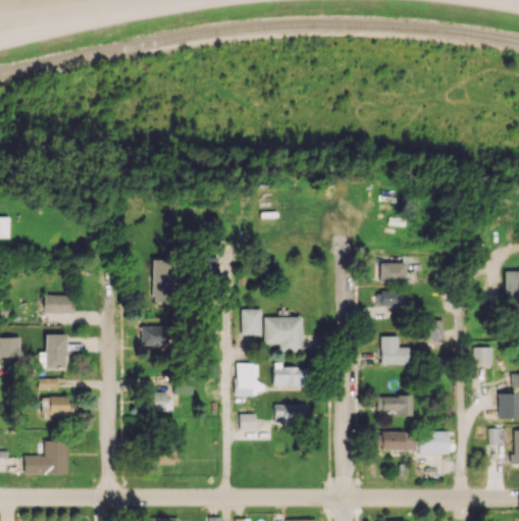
[(10,217),(0,216),(0,238),(10,239),(10,217)]
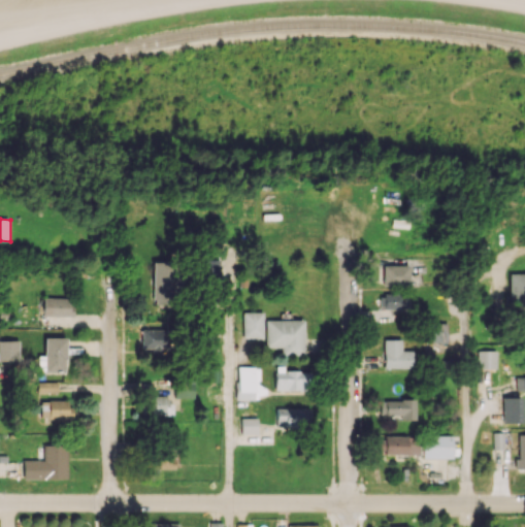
[(222,260),(206,260),(205,277),(222,278),(222,260)]
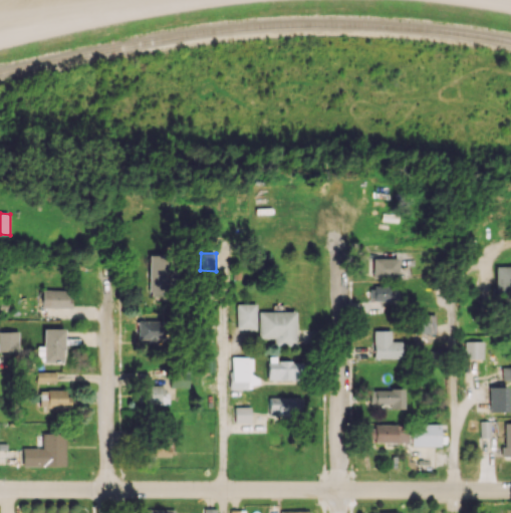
[(152,301),(175,300),(174,256),(151,256),(152,301)]
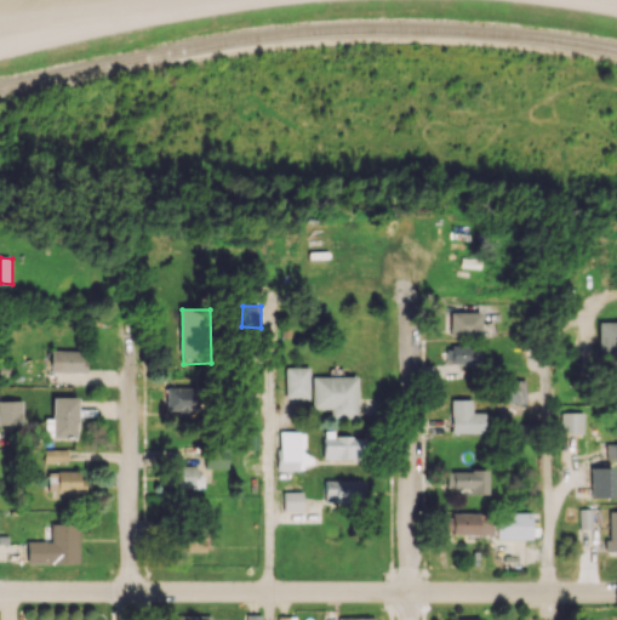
[(453,336),(484,336),(484,313),(452,314),(453,336)]
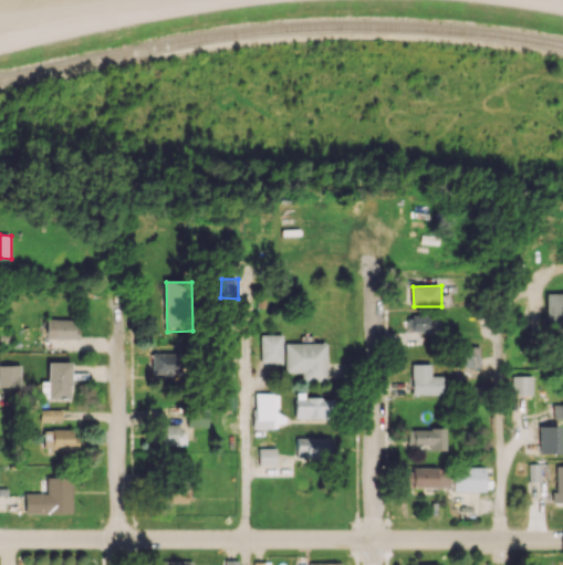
[(549,330),(562,328),(562,293),(549,294),(549,330)]
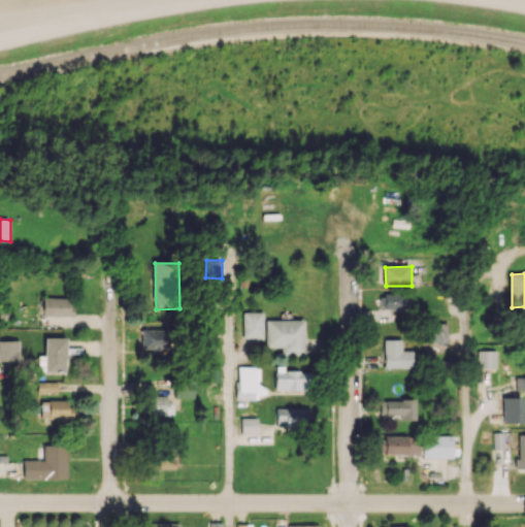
[(411,311),(412,295),(383,294),(382,311),(411,311)]
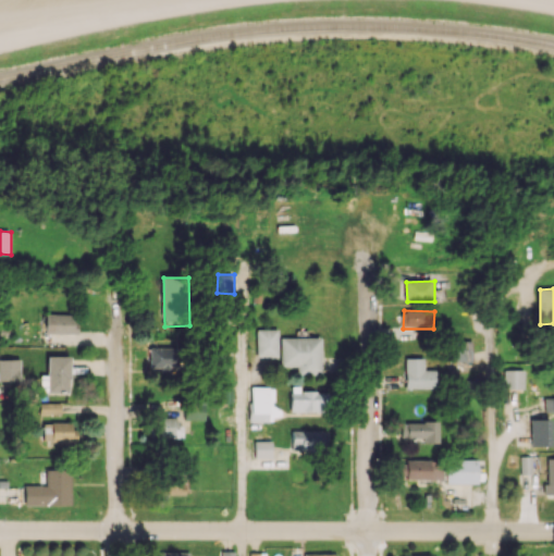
[(47,334),(79,334),(79,316),(48,314),(47,334)]
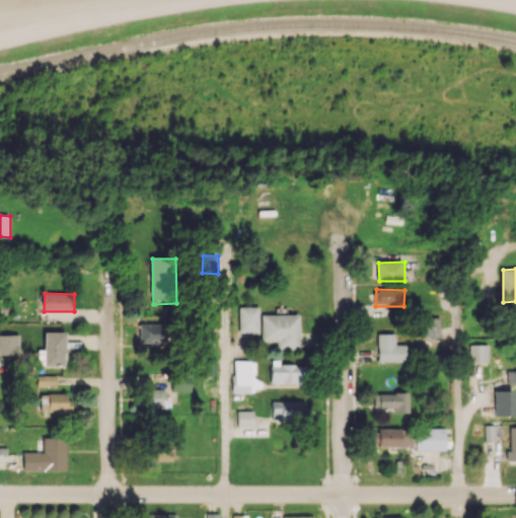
[(261,333),(261,307),(240,308),(241,334),(261,333)]
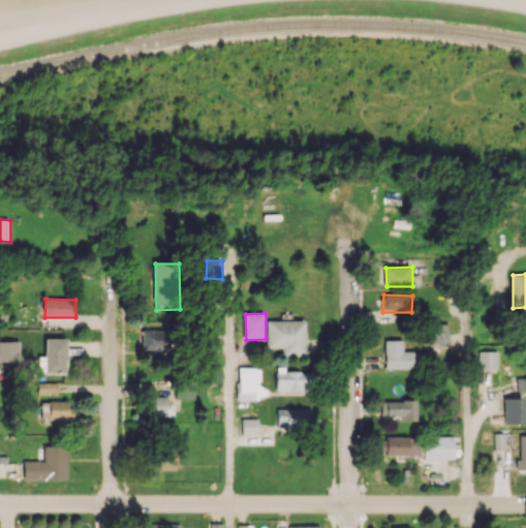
[(269,321),(269,348),(284,348),(284,355),(307,355),(306,320),(269,321)]
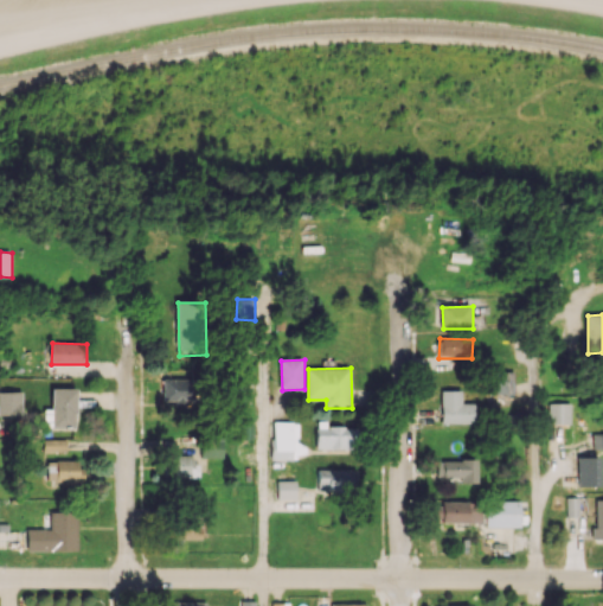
[(177,408),(196,408),(196,381),(165,380),(165,401),(177,401),(177,408)]
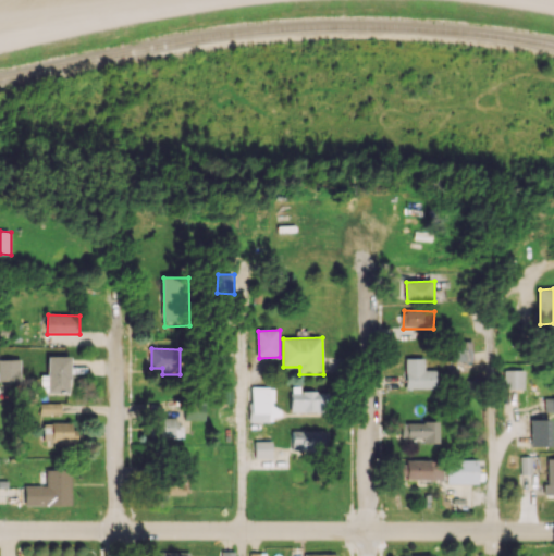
[(72,358),(49,357),(49,377),(42,377),(42,393),(72,393),(72,358)]
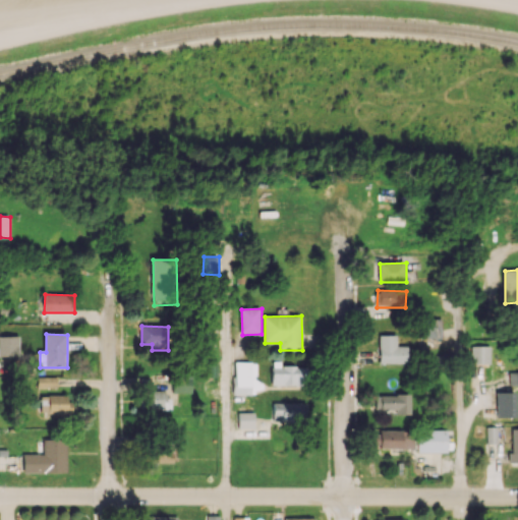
[(21,337),(0,336),(0,356),(21,357),(21,337)]
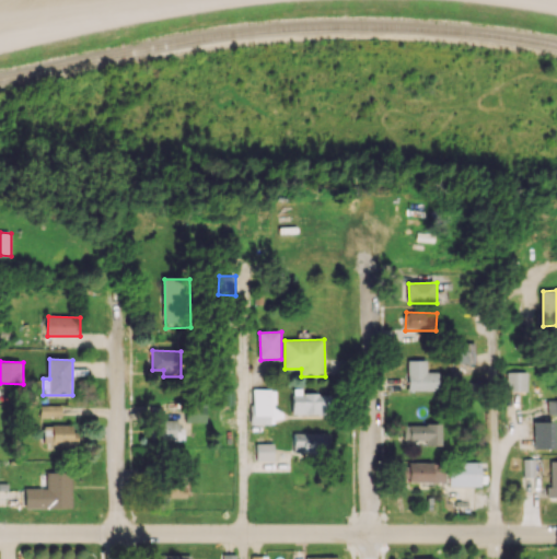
[(410,361),(409,391),(440,392),(440,373),(428,373),(428,361),(410,361)]
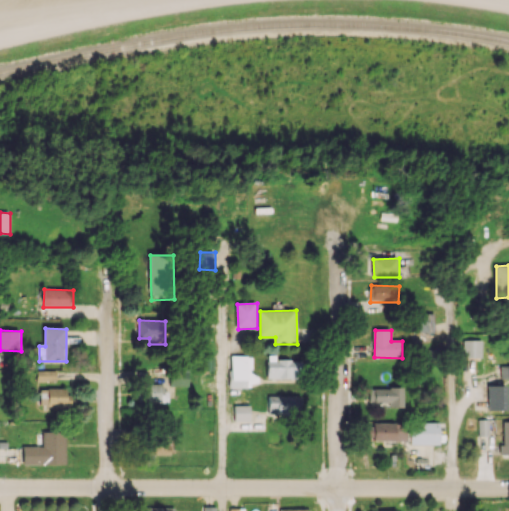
[(466,358),(483,358),(483,340),(465,340),(466,358)]
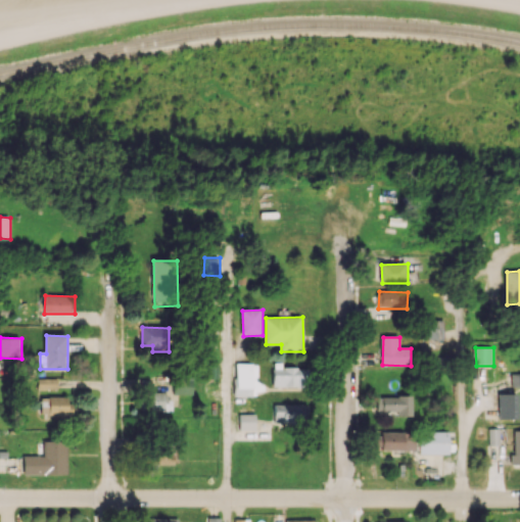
[(236,396),(257,397),(258,365),(237,364),(236,396)]
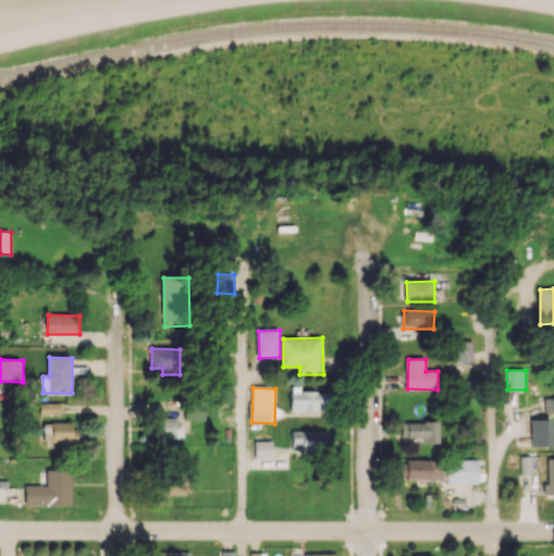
[(293,412),(328,411),(328,392),(303,392),(303,387),(293,387),(293,412)]
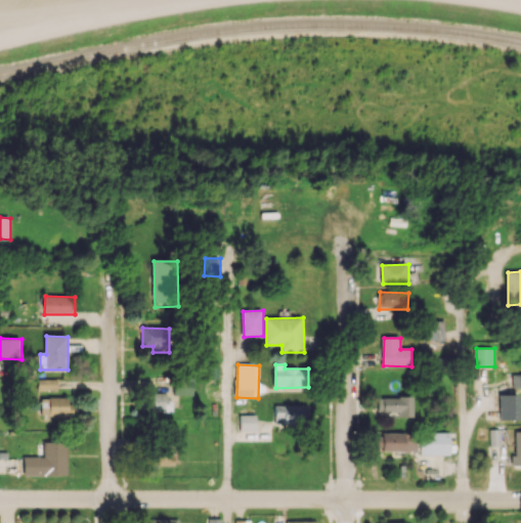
[(39,391),(58,391),(59,380),(40,380),(39,391)]
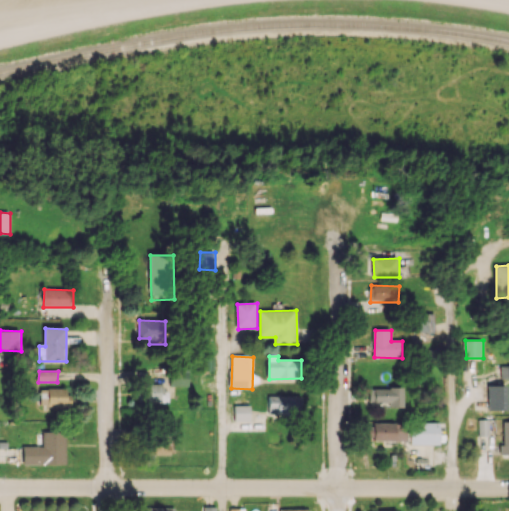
[(171,387),(190,387),(190,372),(172,371),(171,387)]
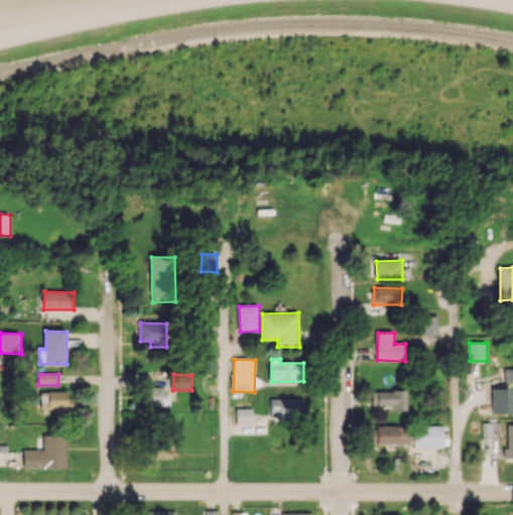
[(170,406),(170,388),(148,388),(148,406),(170,406)]
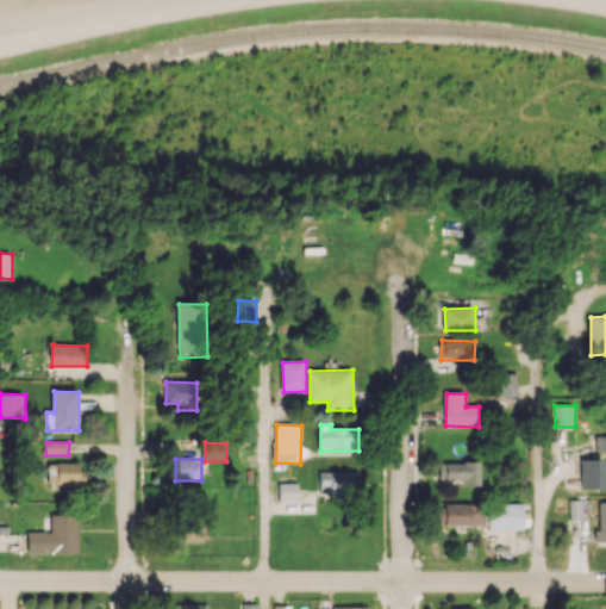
[(604,460),(582,460),(582,490),(605,490),(604,460)]
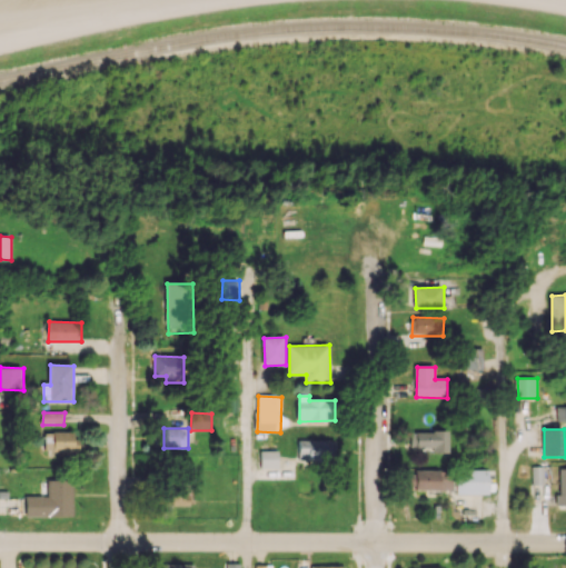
[(450,454),(450,431),(413,431),(413,448),(435,448),(435,454),(450,454)]
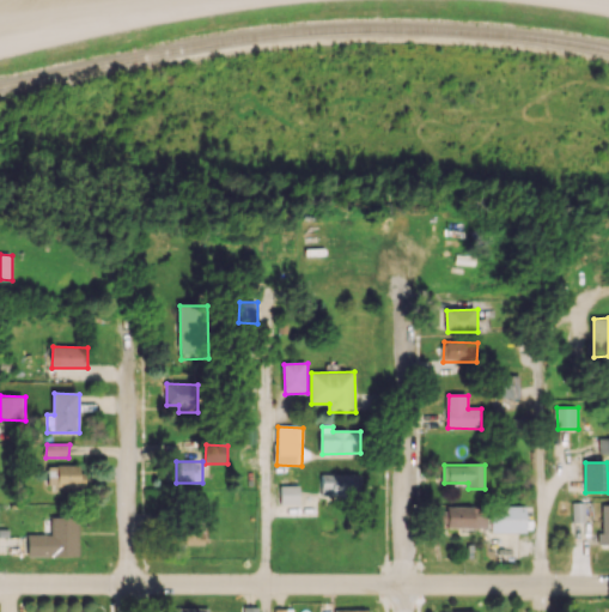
[(84,466),(50,466),(50,488),(84,486),(84,466)]
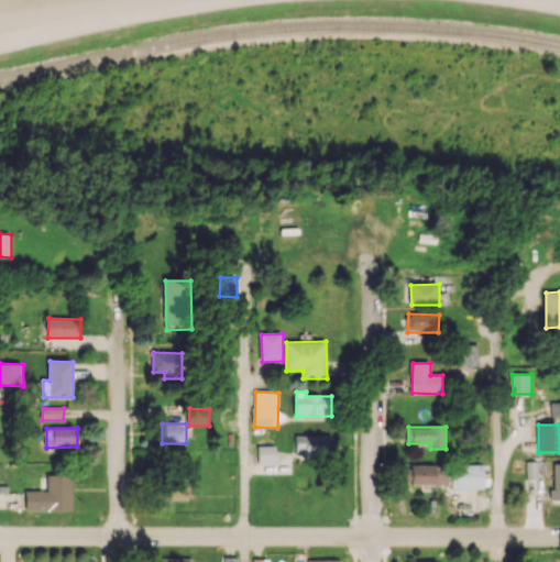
[(333,436),(297,437),(297,453),(333,452),(333,436)]
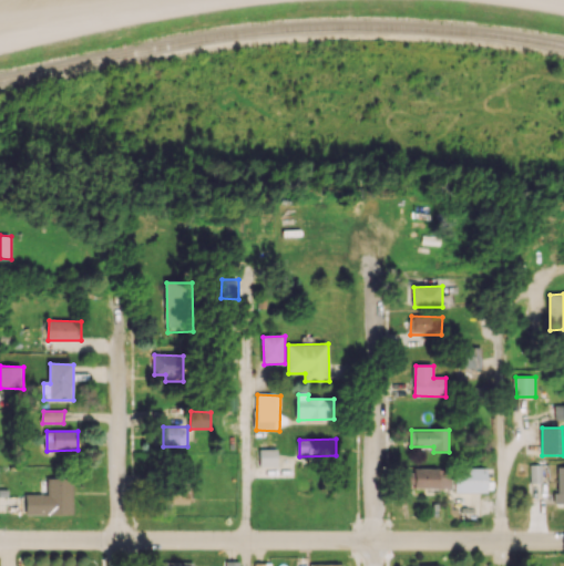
[(278,450),(262,450),(262,467),(278,467),(278,450)]
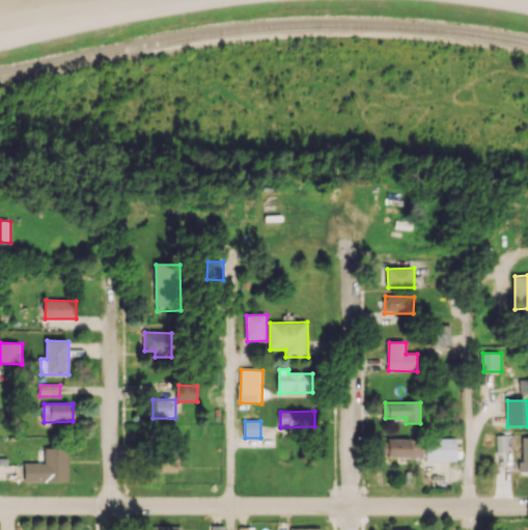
[(182,433),(170,433),(170,452),(153,452),(153,471),(182,472),(182,433)]
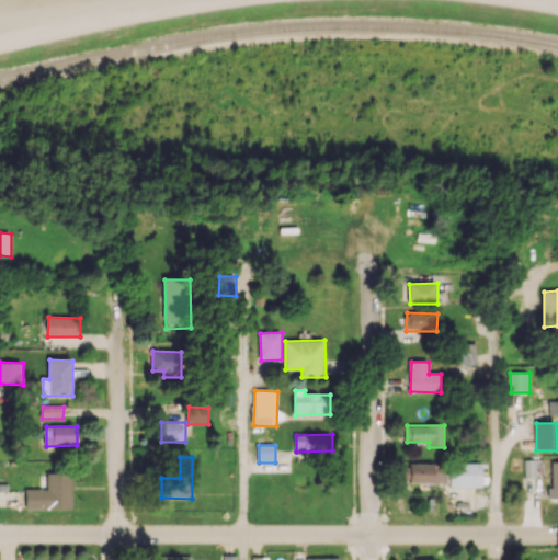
[(527,478),(538,478),(537,460),(527,460),(527,478)]
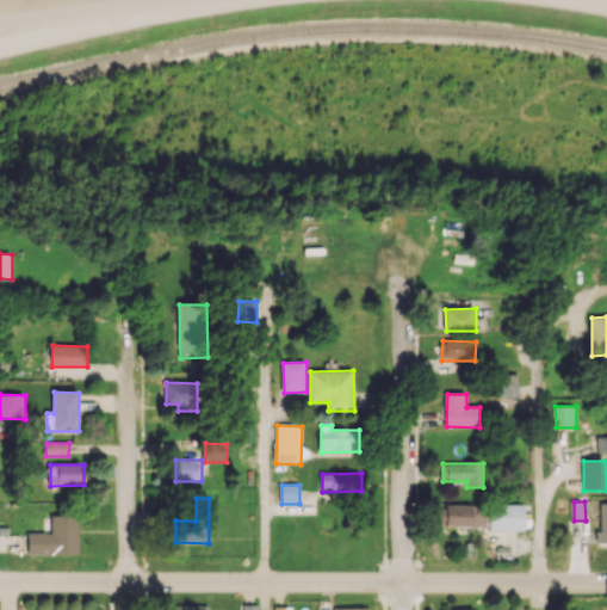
[(526,505),(494,504),(493,530),(525,531),(526,505)]
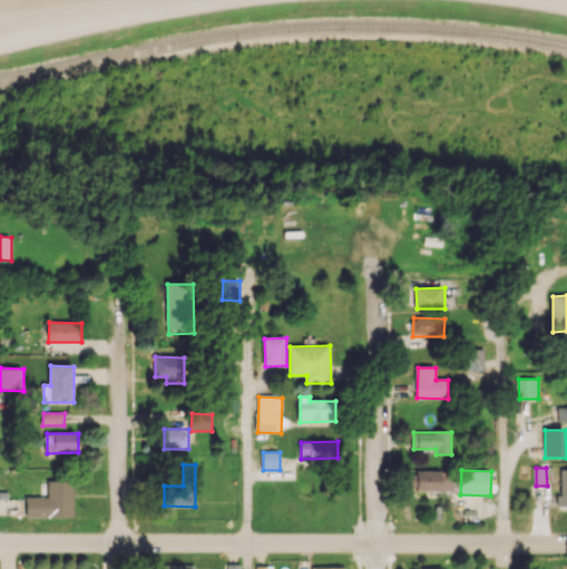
[(456,490),(455,471),(412,472),(413,491),(456,490)]
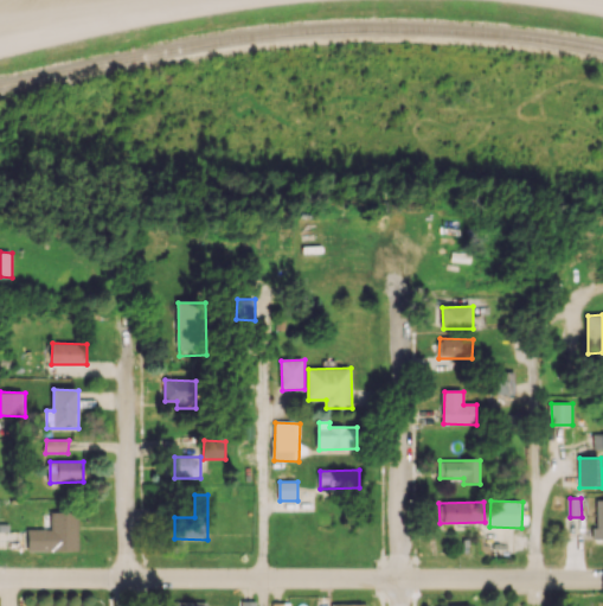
[(29,552),(79,553),(81,512),(45,512),(45,530),(29,530),(29,552)]
